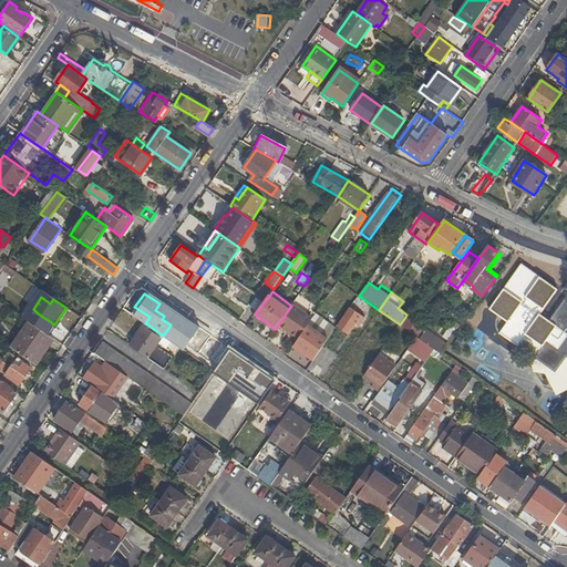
[(566,297),(548,321),(566,334),(566,337),(558,350),(546,342),(534,359),(554,373),(565,358),(566,359),(566,297)]
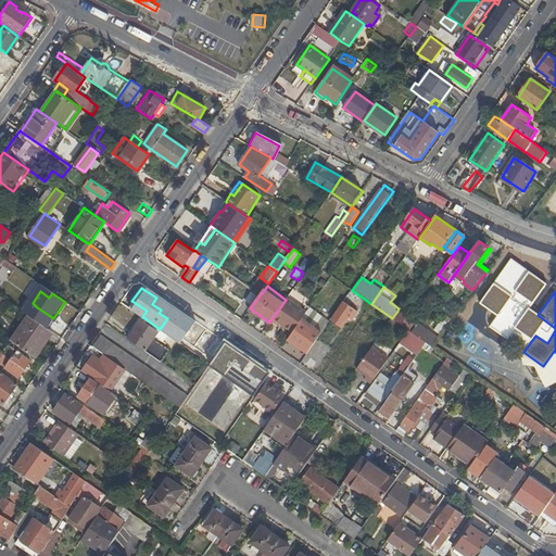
[(272,319),(291,333),(302,318),(306,313),(287,299),(286,300),(272,319)]
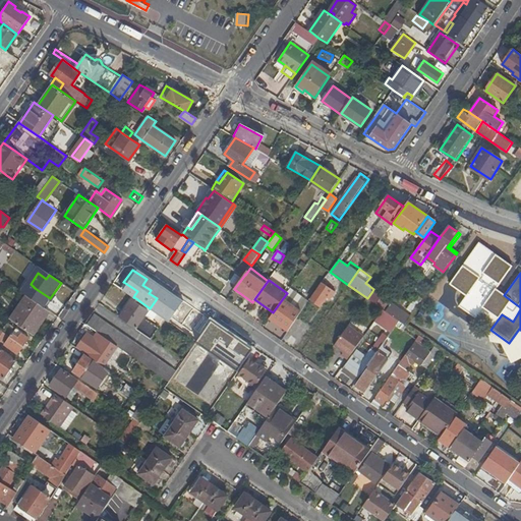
[(22,282),(17,288),(26,295),(29,296),(34,289),(29,286),(22,282)]
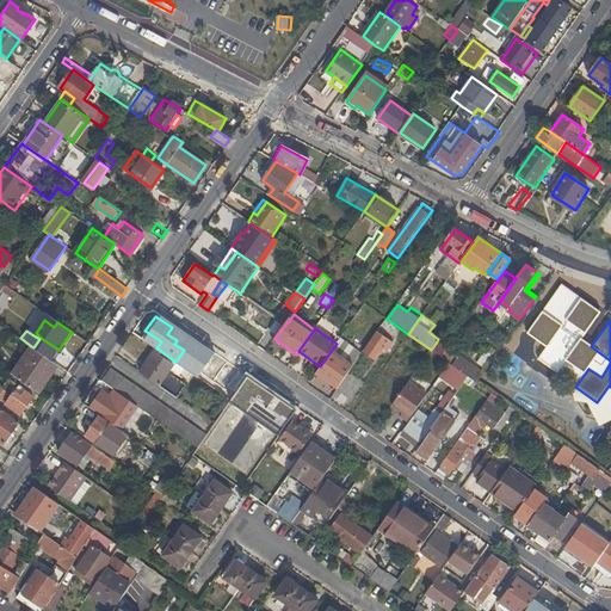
[(161,341),(147,332),(144,335),(158,346),(161,341)]
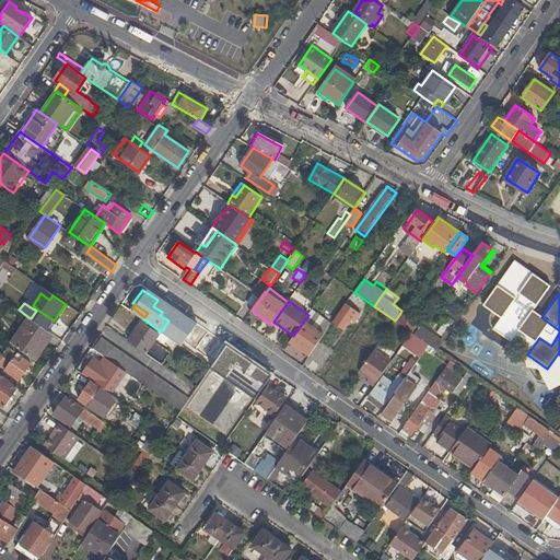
[(349,317),(352,312),(353,310),(351,307),(349,310),(346,306),(335,323),(345,329),(351,319),(351,318),(349,317)]
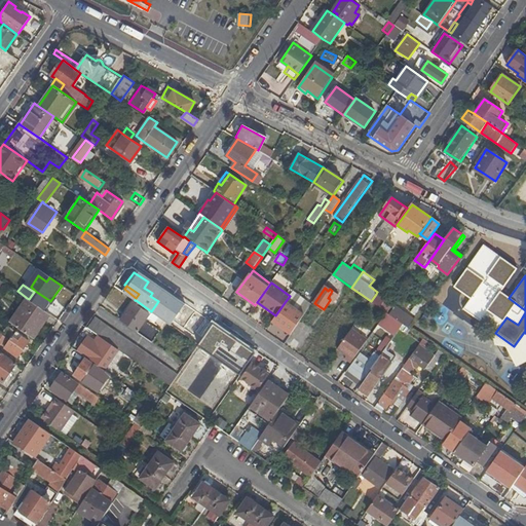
[(410,311),(416,316),(430,296),(424,292),(410,311)]
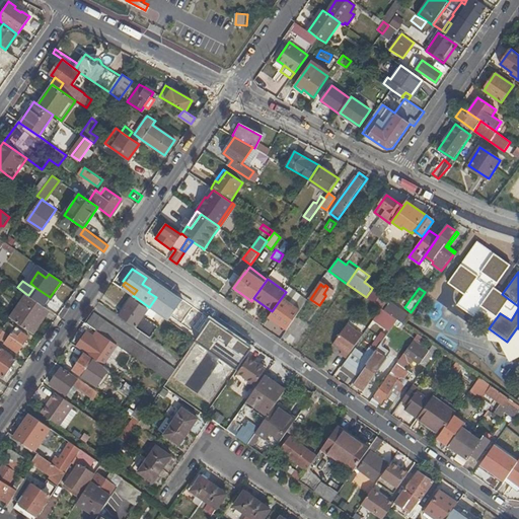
[(380,296),(371,290),(366,297),(375,303),(380,296)]
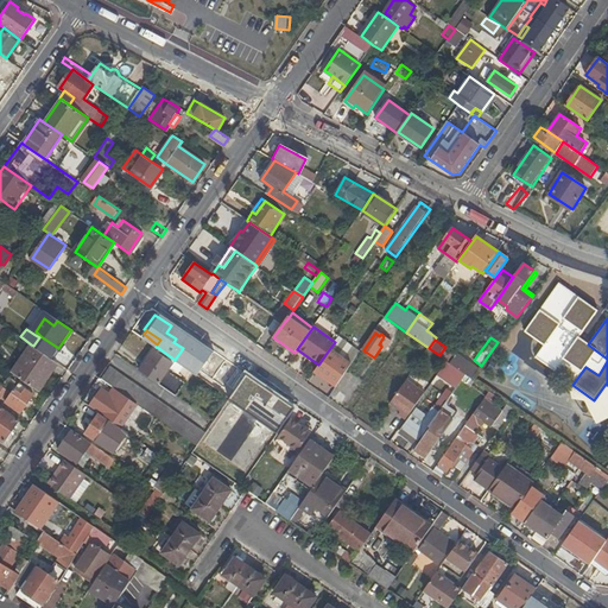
[(31,344),(12,372),(39,391),(46,380),(44,379),(56,361),(33,346),(31,344)]
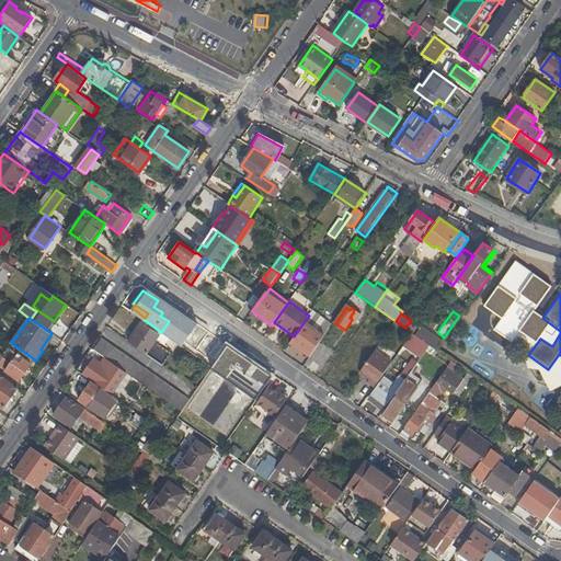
[(145,320),(129,342),(163,366),(173,353),(163,346),(170,338),(161,332),(145,320)]
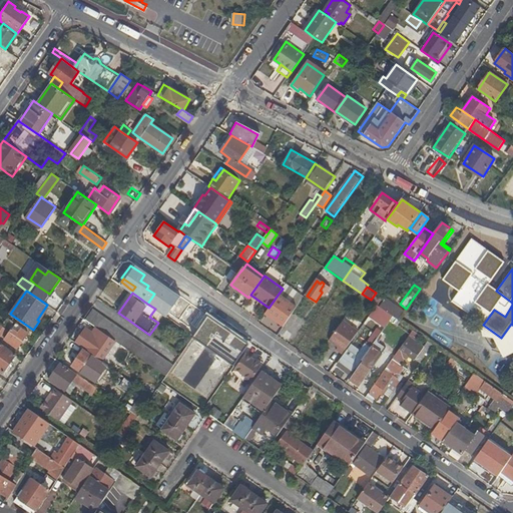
[(288,308),(294,312),(304,298),(296,293),(290,302),(279,294),(269,308),(266,313),(279,322),(288,308)]
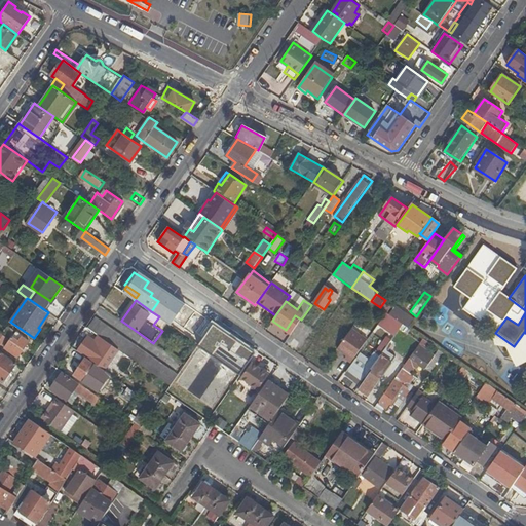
[(395,307),(385,300),(380,307),(387,312),(389,314),(395,307)]
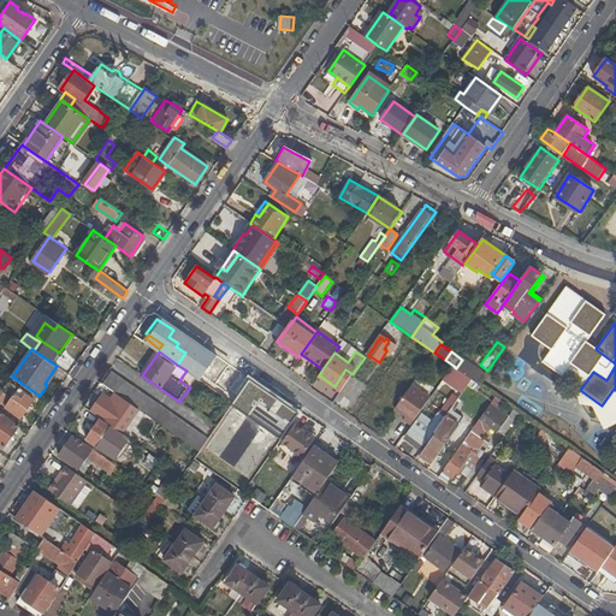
[(183,356),(177,365),(187,371),(190,373),(196,366),(183,356)]
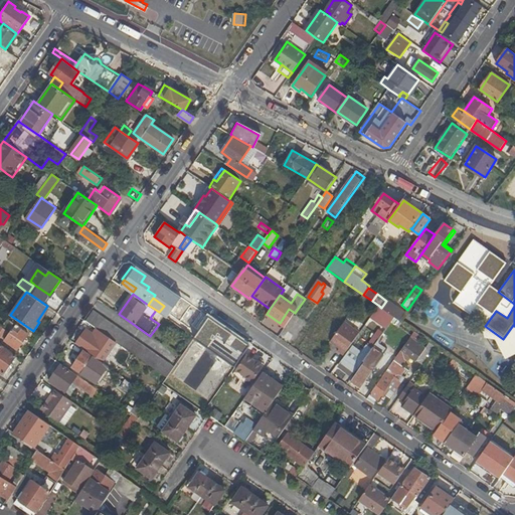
[(405,311),(387,299),(386,301),(381,308),(394,317),(399,320),(405,311)]
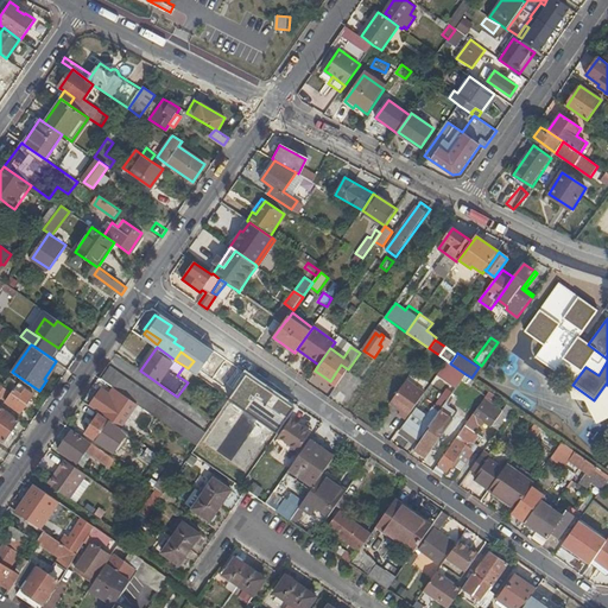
[(58,362),(56,361),(44,379),(46,380),(58,362)]
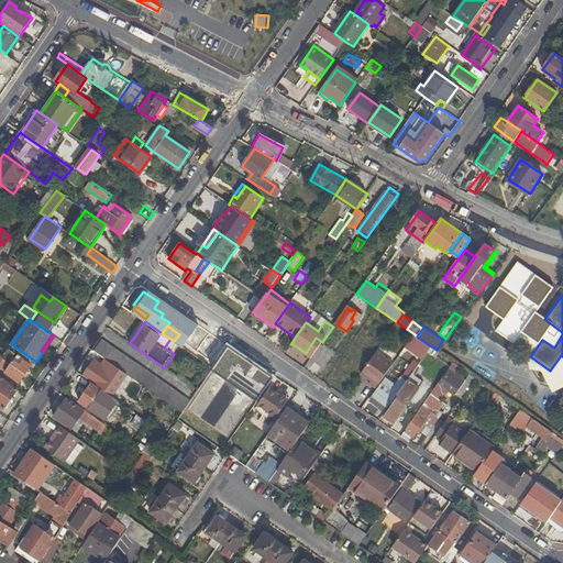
[(417,337),(406,351),(420,362),(431,346),(417,337)]
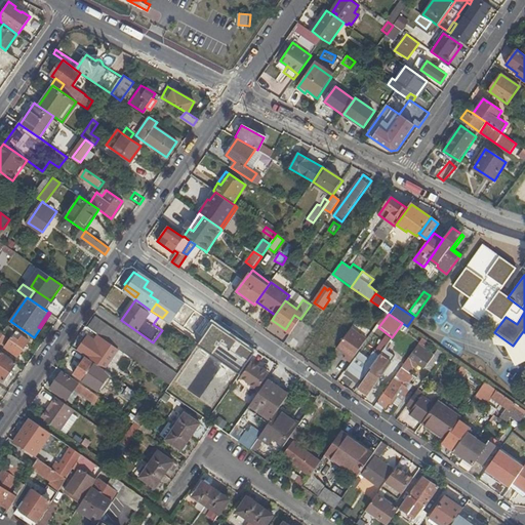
[(95,317),(87,327),(170,386),(177,374),(95,317)]
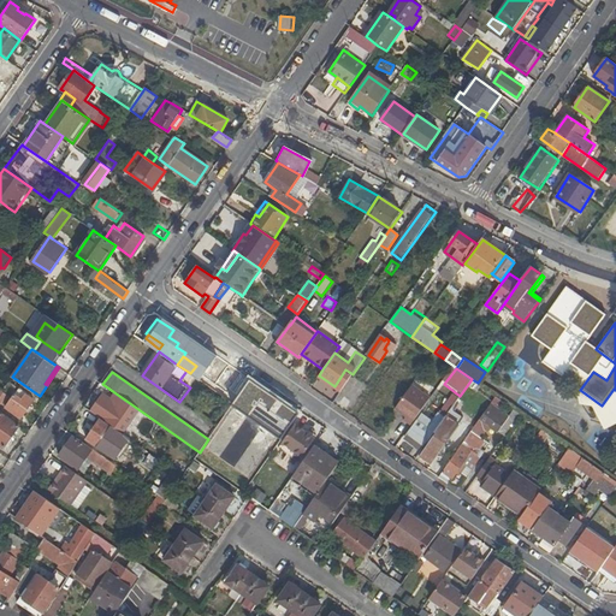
[(385,392),(381,390),(371,383),(360,400),(381,414),(394,398),(385,392)]
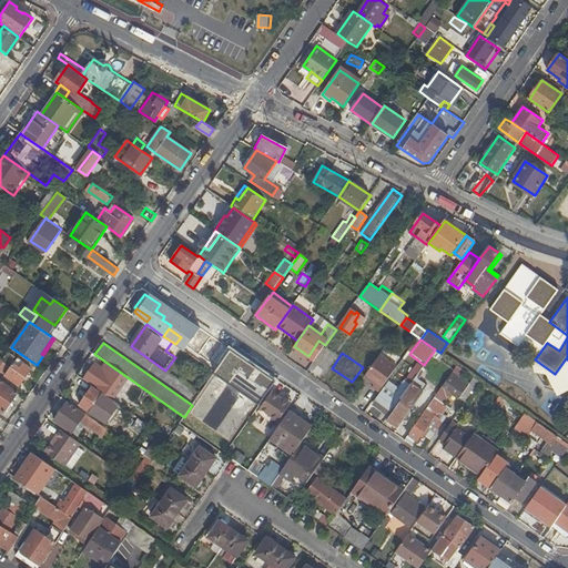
[(397,367),(381,355),(365,376),(375,384),(373,387),(379,392),(397,367)]
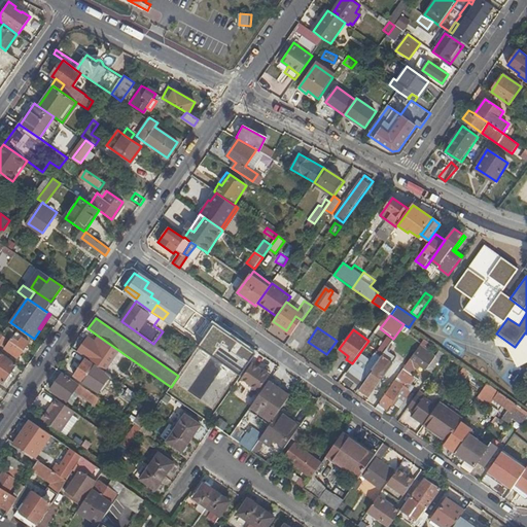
[(18,330),(5,348),(19,357),(29,342),(23,338),(24,336),(18,330)]
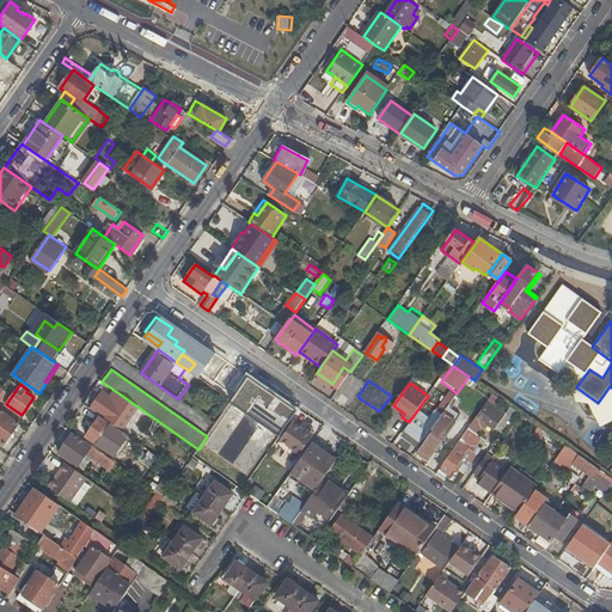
[(236,416),(252,392),(244,385),(232,401),(226,409),(236,416)]
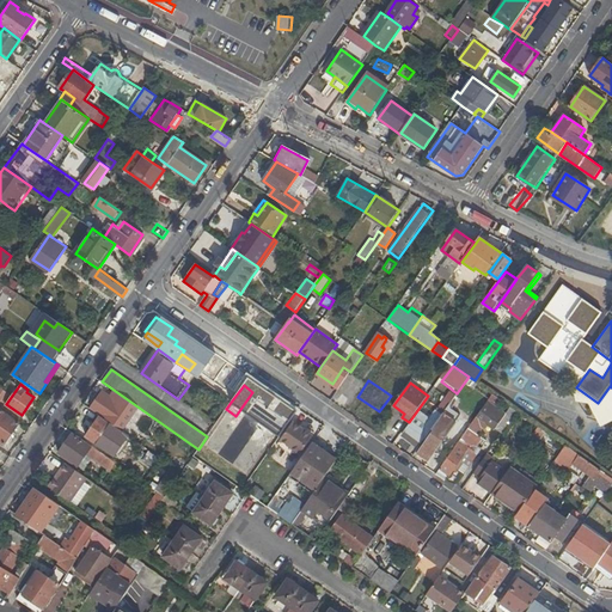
[(109,418),(121,401),(105,390),(92,407),(109,418)]
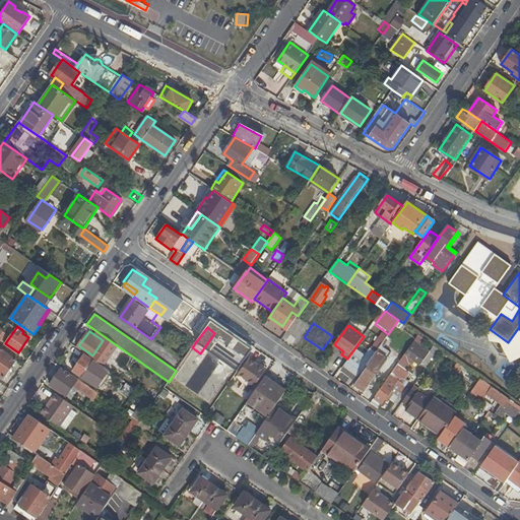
[(214,333),(200,353),(210,361),(224,340),(215,333),(214,333)]
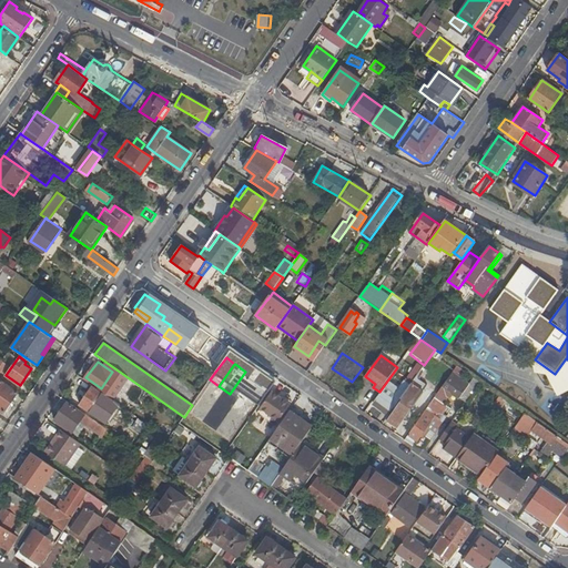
[(469,383),(454,372),(444,385),(442,388),(436,397),(408,435),(417,442),(422,436),(423,434),(425,435),(426,435),(430,438),(437,443),(440,438),(448,427),(442,423),(434,417),(438,412),(444,403),(452,392),(466,402),(480,382),(474,377),(469,383)]
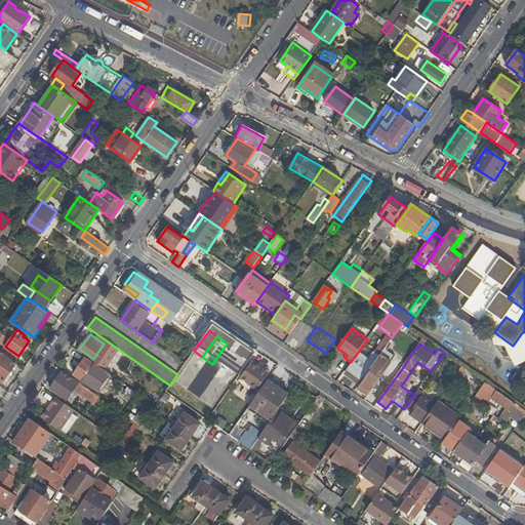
[(0,376),(4,380),(16,362),(0,351),(0,376)]
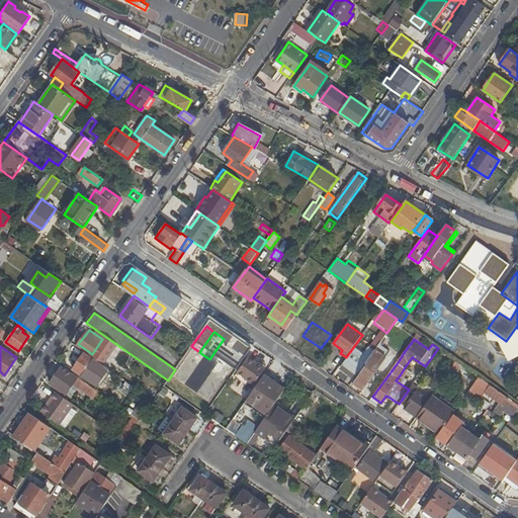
[(341,368),(354,378),(373,351),(369,348),(365,354),(364,353),(359,359),(354,356),(351,359),(350,359),(347,363),(345,362),(341,368)]
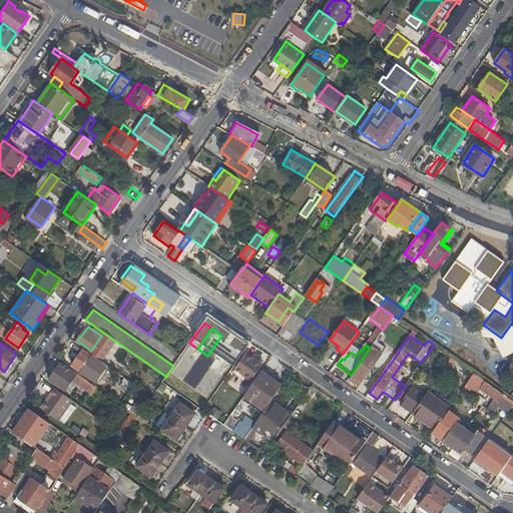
[(381,354),(371,347),(370,348),(351,375),(349,379),(359,386),(374,366),(381,354)]
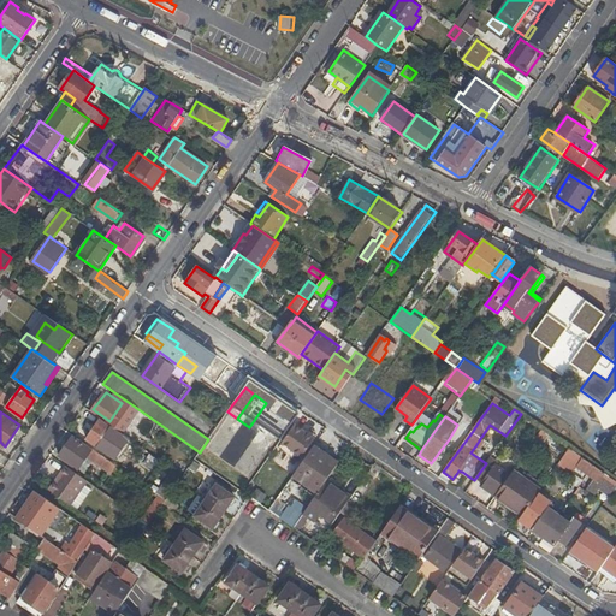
[(106,433),(111,427),(100,420),(87,439),(98,446),(104,438),(106,439),(108,436),(106,433)]
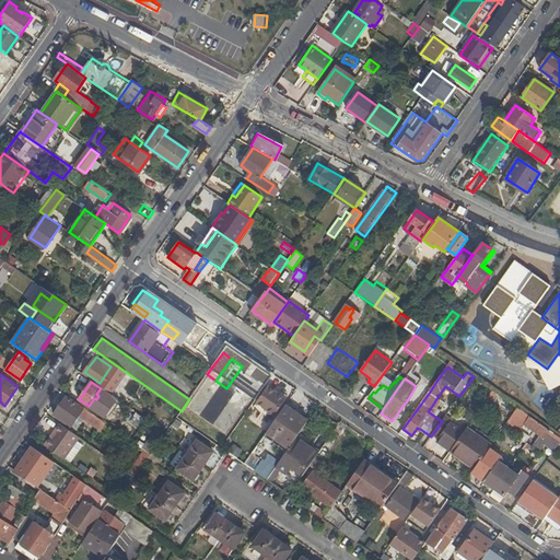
[(275,415),(286,399),(269,387),(258,403),(265,408),(264,410),(267,413),(269,410),(275,415)]
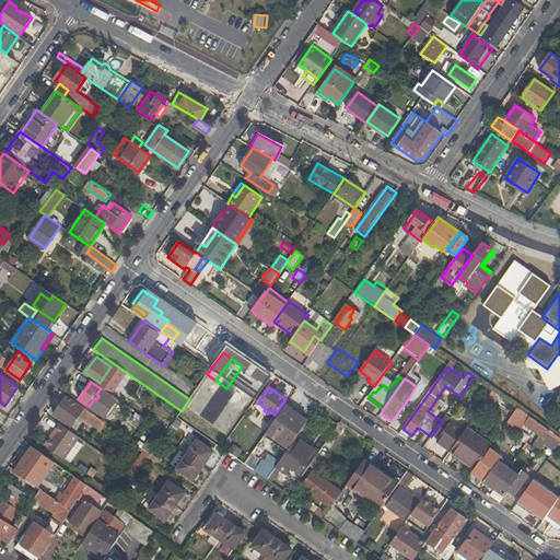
[(496,406),(500,397),(492,392),(487,400),(496,406)]
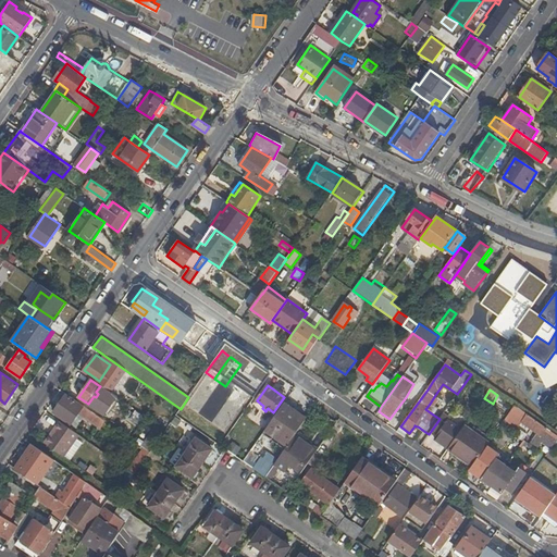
[(78,413),(84,417),(100,429),(106,421),(84,406),(84,407),(66,395),(53,412),(71,424),(78,413)]
